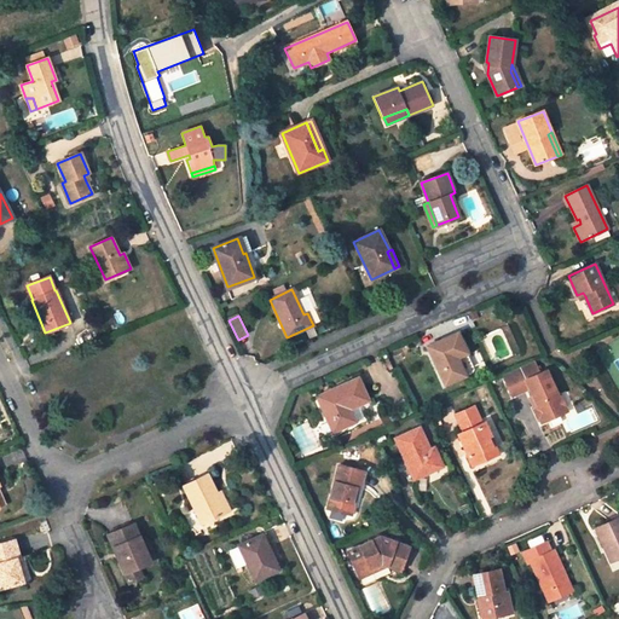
[(457,333),(427,347),(445,385),(464,376),(457,358),(467,353),(457,333)]
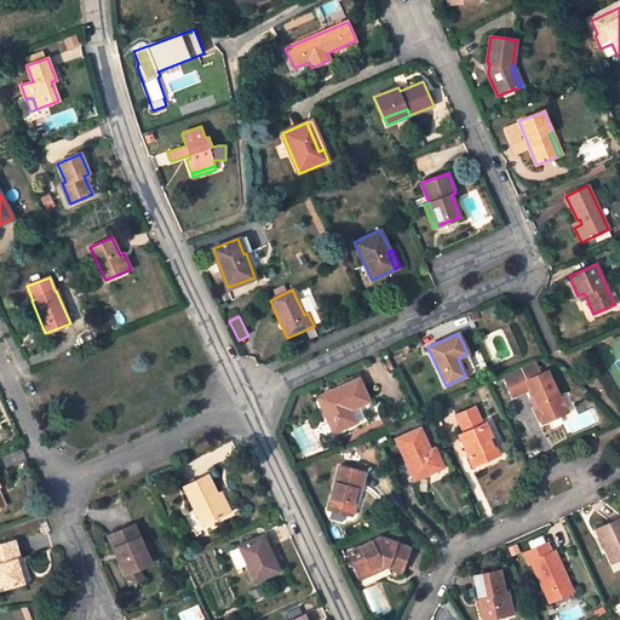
[(465,377),(474,373),(475,369),(468,354),(458,359),(465,377)]
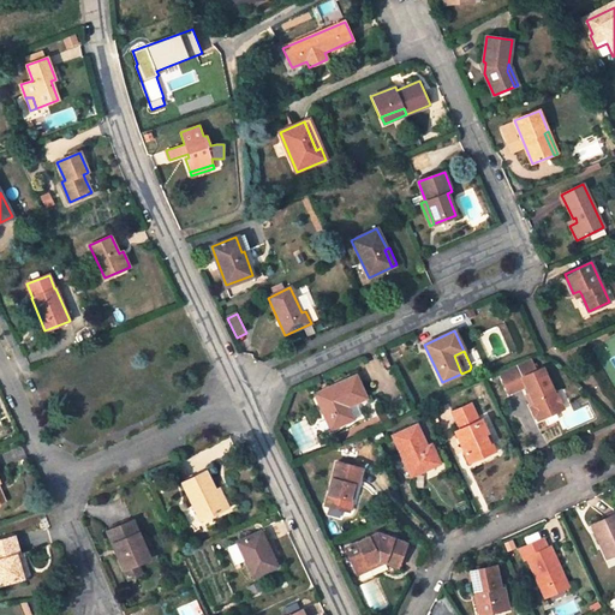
[(521,377),(535,371),(530,359),(499,372),(508,394),(525,386),(521,377)]
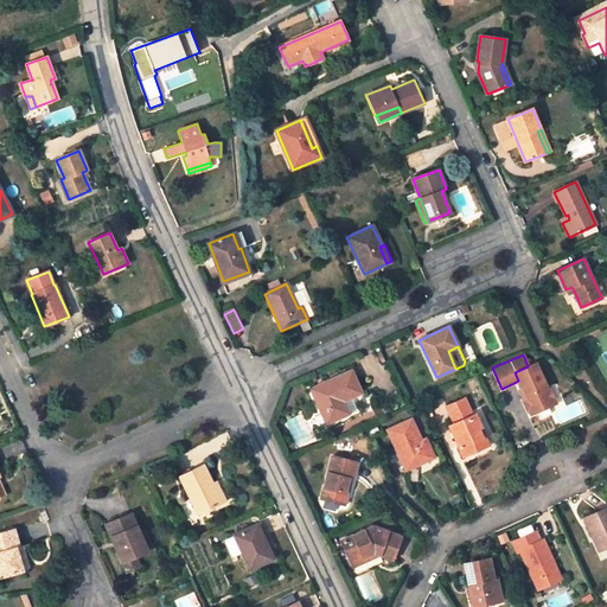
[(528,366),(515,372),(518,381),(525,397),(523,398),(530,414),(555,402),(548,387),(545,388),(535,363),(528,366)]
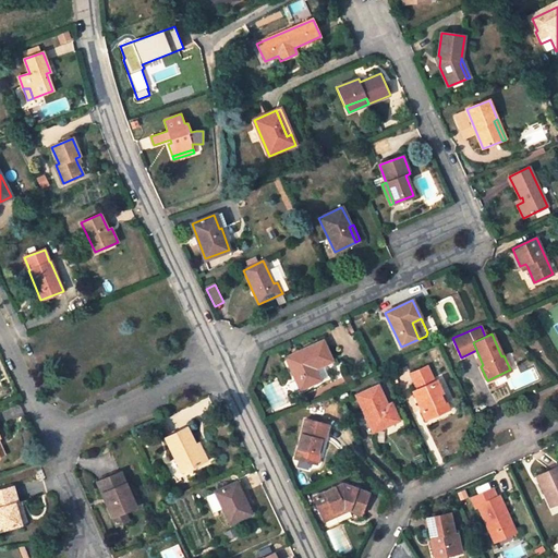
[(323,341),(286,358),(301,388),(320,379),(315,368),(331,361),(323,341)]
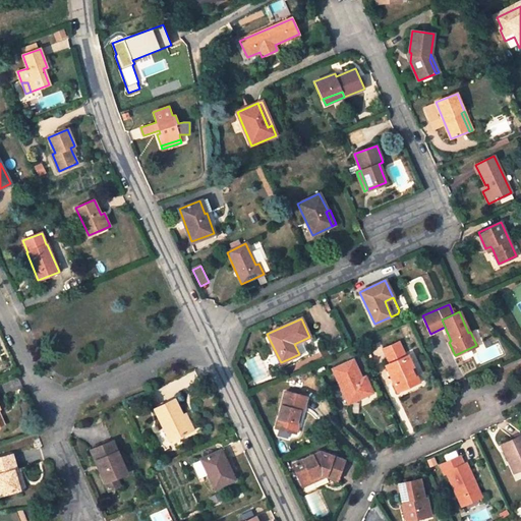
[(386,366),(398,392),(407,388),(405,381),(414,377),(409,367),(411,366),(406,355),(404,357),(398,343),(384,349),(390,363),(386,366)]
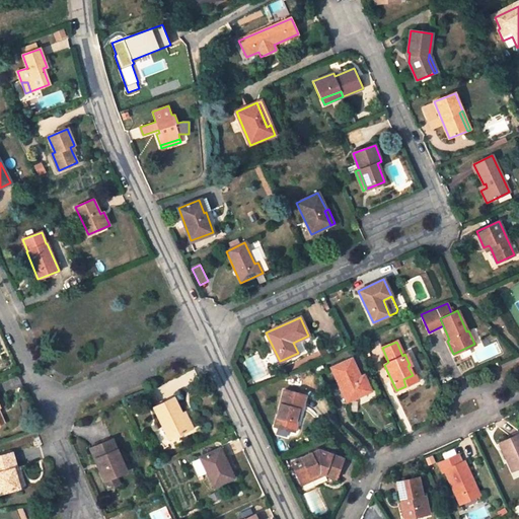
[(351,359),(331,368),(347,402),(371,391),(365,378),(361,380),(360,376),(351,359)]
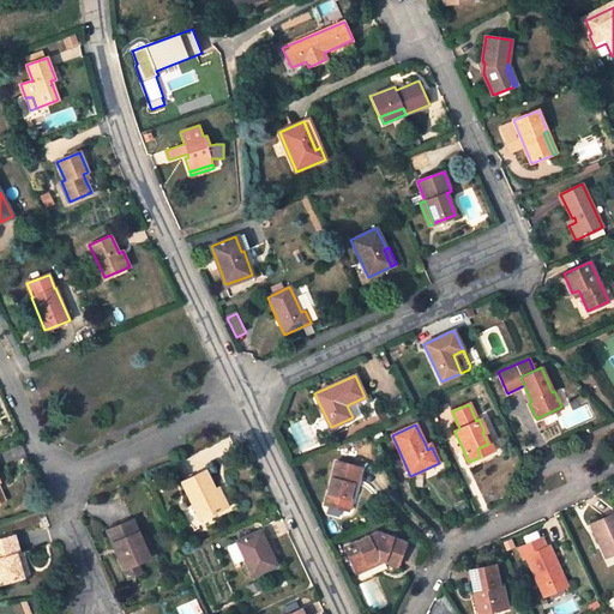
[(480,457),(493,451),(485,432),(482,433),(488,444),(477,449),(480,457)]
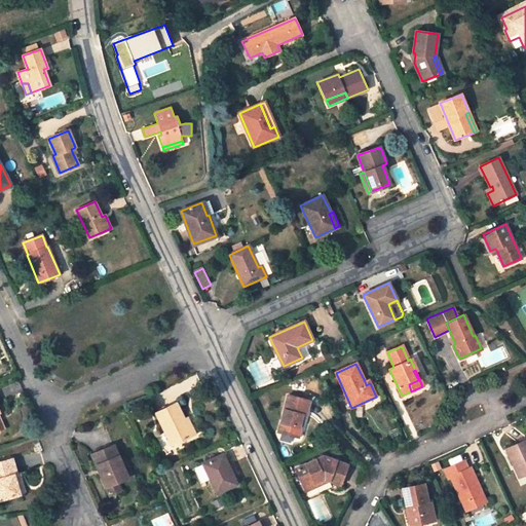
[(312,373),(303,377),(305,382),(314,378),(312,373)]
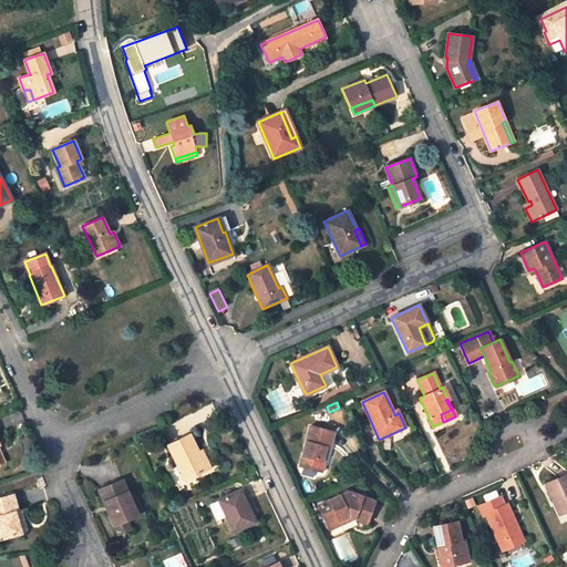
[(332,433),(310,426),(299,465),(316,470),(318,460),(323,462),(327,452),(323,451),(325,446),(328,447),(329,447),(332,433)]
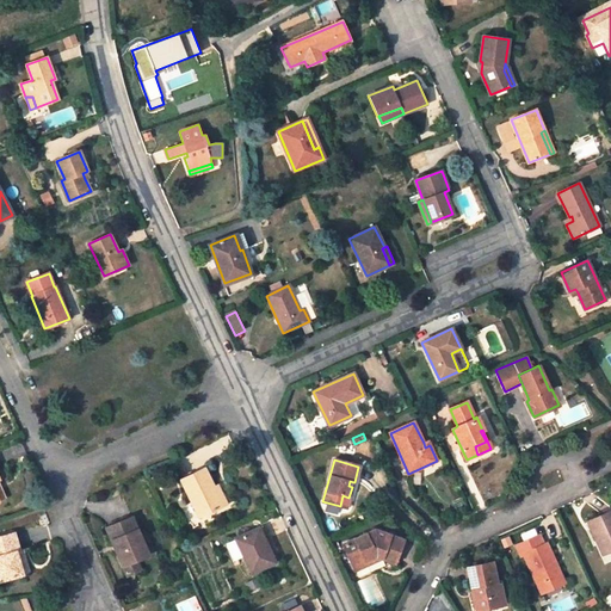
[(204,468),(181,480),(199,516),(222,505),(214,487),(204,468)]
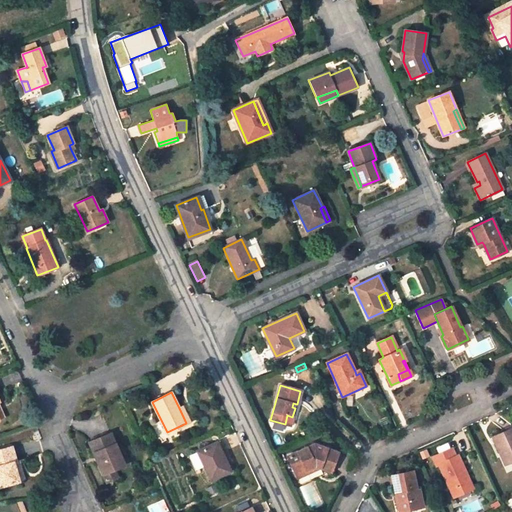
[(179,408),(186,423),(189,421),(183,406),(179,408)]
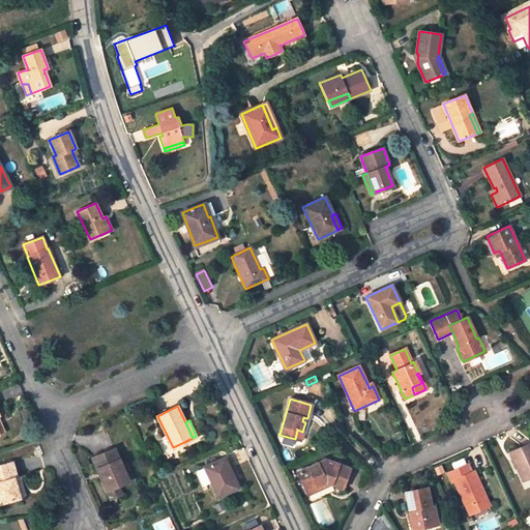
[(166,437),(159,439),(164,449),(170,446),(166,437)]
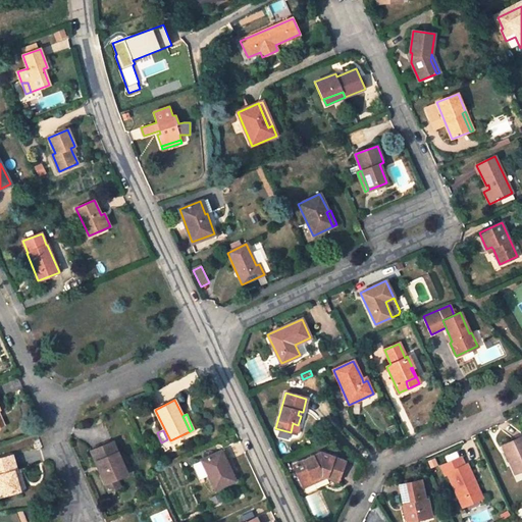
[(521,435),(502,446),(509,462),(512,461),(518,472),(521,470),(521,435)]
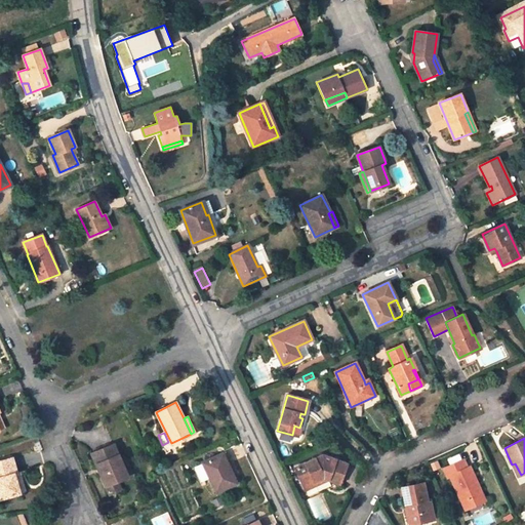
[(113,444),(91,453),(106,486),(117,481),(126,477),(113,444)]
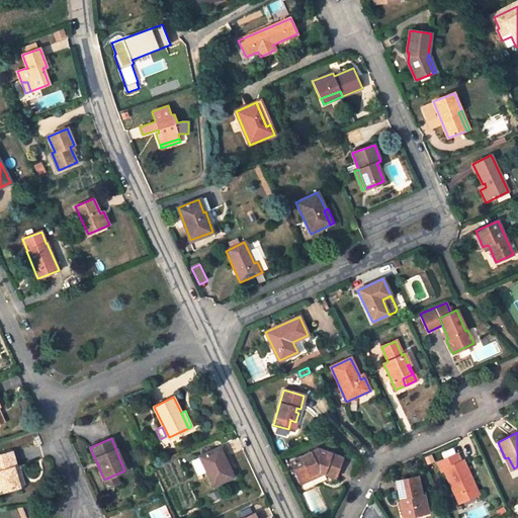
[(219,447),(199,456),(213,486),(233,477),(219,447)]
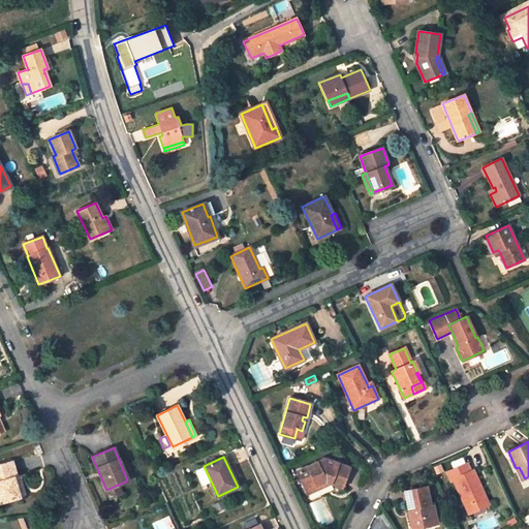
[(324,459),(297,471),(304,487),(314,483),(315,486),(325,480),(331,483),(342,487),(349,467),(324,459)]
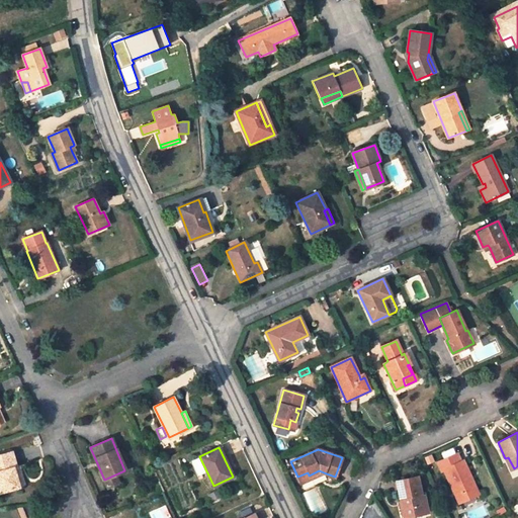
[(11,452),(0,455),(0,492),(18,487),(15,476),(18,476),(15,467),(11,452)]
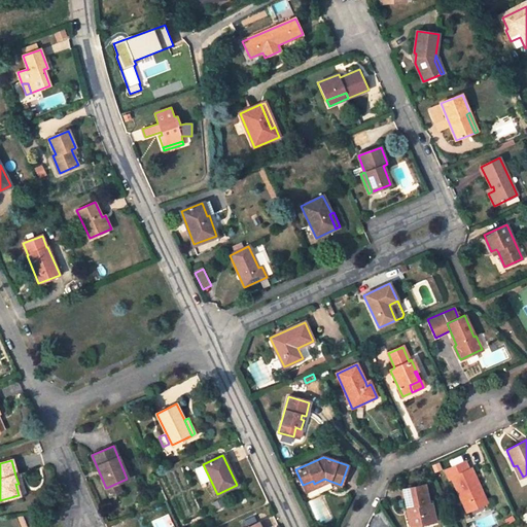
[(465,461),(445,470),(449,479),(452,478),(467,512),(484,503),(476,486),(479,485),(471,468),(468,469),(465,461)]
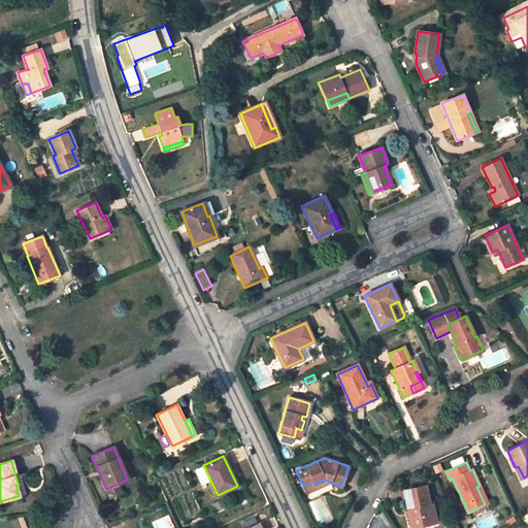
[(344,487),(352,468),(349,466),(341,486),(344,487)]
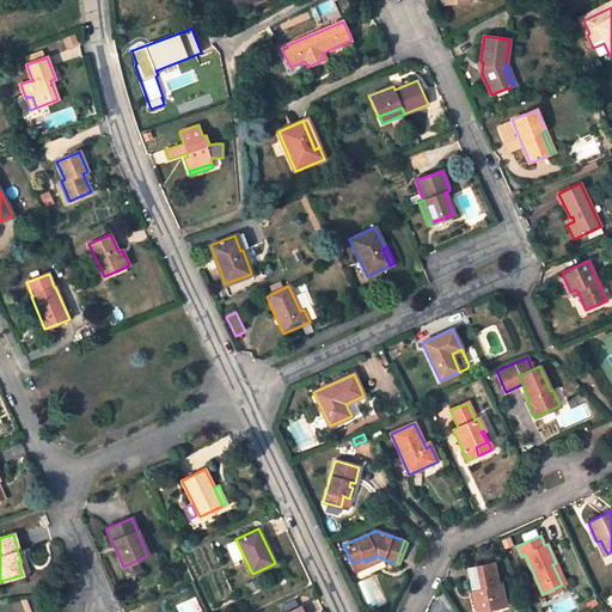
[(600,540),(597,542),(603,556),(607,554),(600,540)]
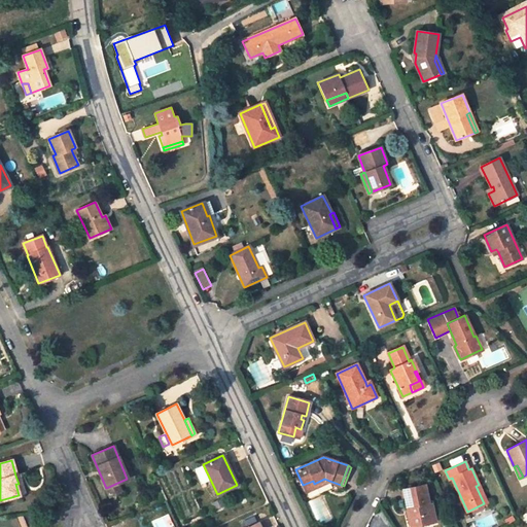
[(19,495),(25,494),(19,475),(15,476),(19,484),(15,484),(19,495)]
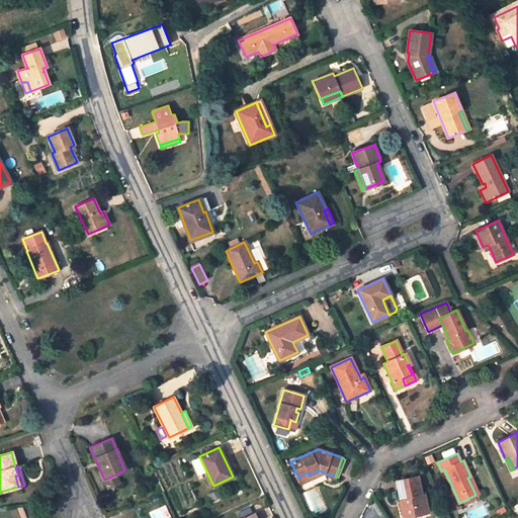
[(300,484),(324,472),(319,470),(309,476),(308,472),(297,477),(300,484)]
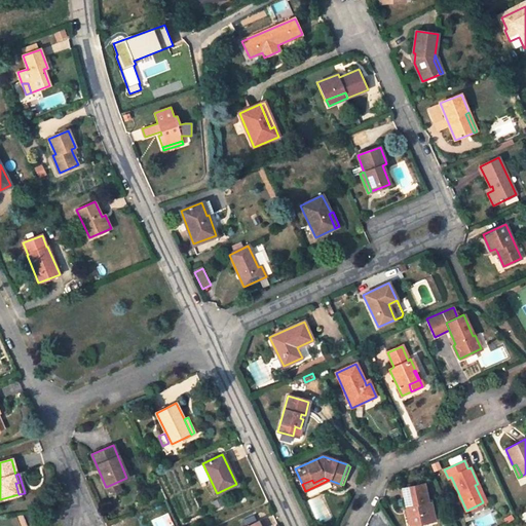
[(106,487),(110,495),(120,490),(117,482),(106,487)]
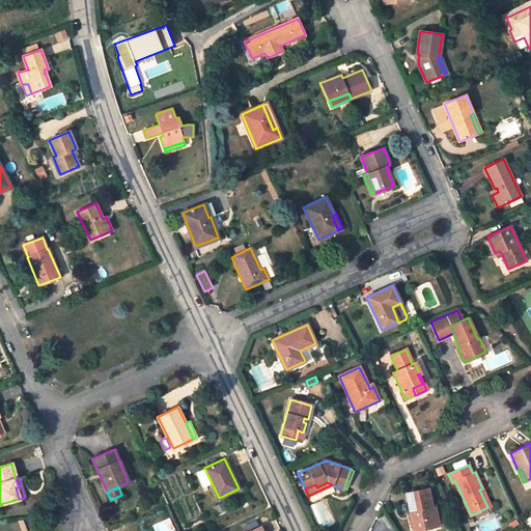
[(407,493),(413,530),(414,530),(435,527),(430,506),(431,506),(428,488),(407,493)]
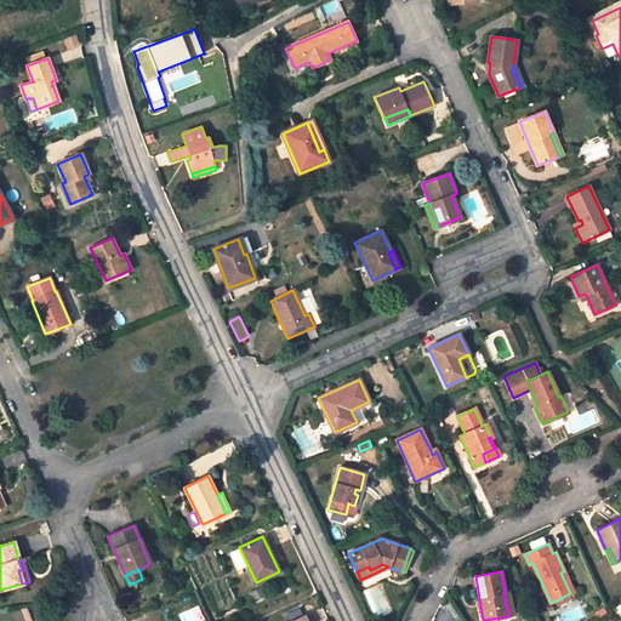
[(560,573),(570,593),(574,592),(564,571),(560,573)]
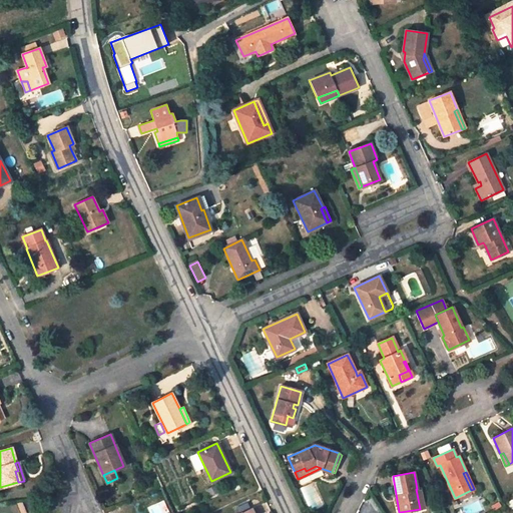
[(26,512),(38,512),(33,500),(22,502),(26,512)]
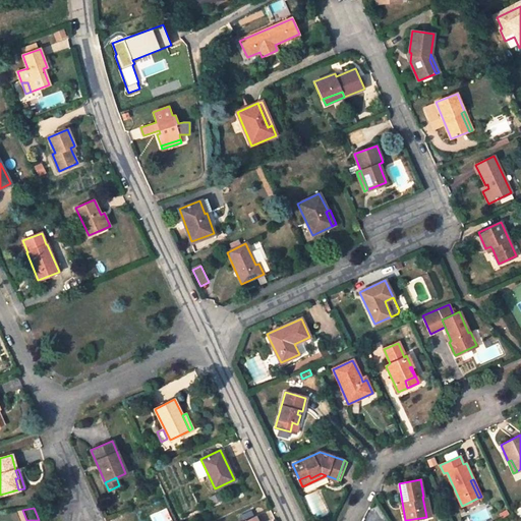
[(252,511),(241,516),(242,520),(246,520),(255,517),(252,511)]
